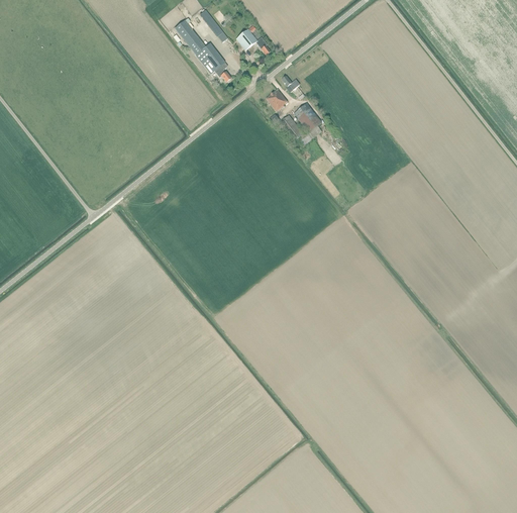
[(228,36),(223,30),(205,8),(200,12),(222,40),(228,36)]
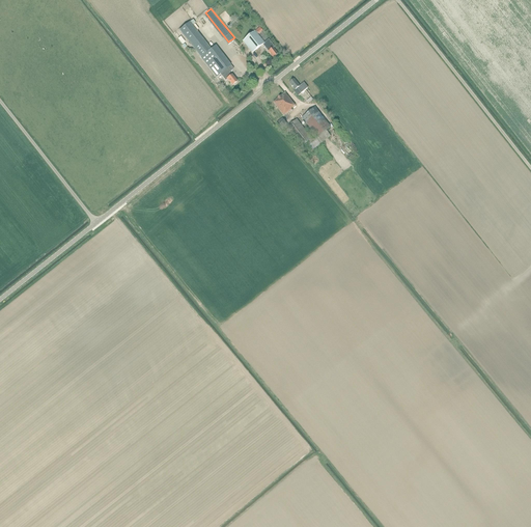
[(201,54),(217,74),(221,70),(223,72),(222,73),(225,77),(227,76),(232,72),(229,68),(233,65),(216,43),(212,46),(192,22),(196,20),(193,16),(179,27),(201,54)]
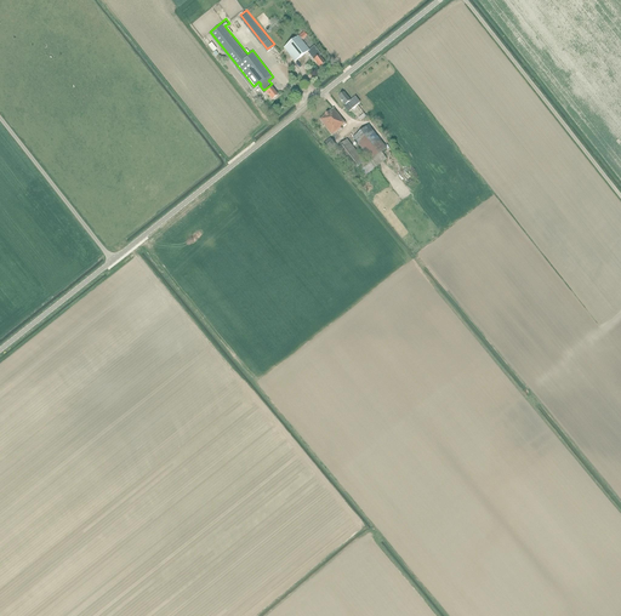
[(309,46),(301,36),(307,32),(305,28),(284,44),(295,58),(308,49),(309,46)]
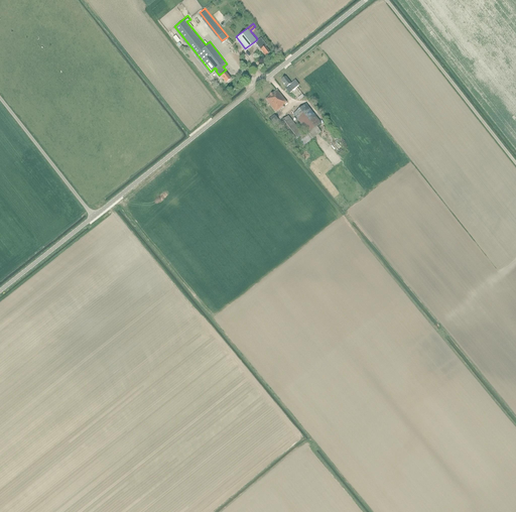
[(265,43),(267,42),(261,35),(257,38),(256,40),(266,52),(270,49),(265,43)]
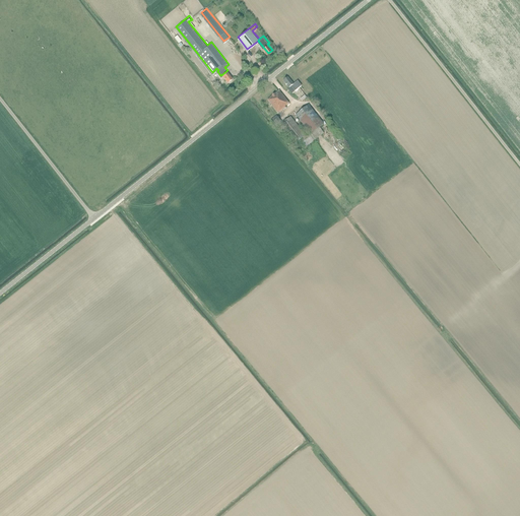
[(222,74),(228,80),(233,76),(228,70),(222,74)]
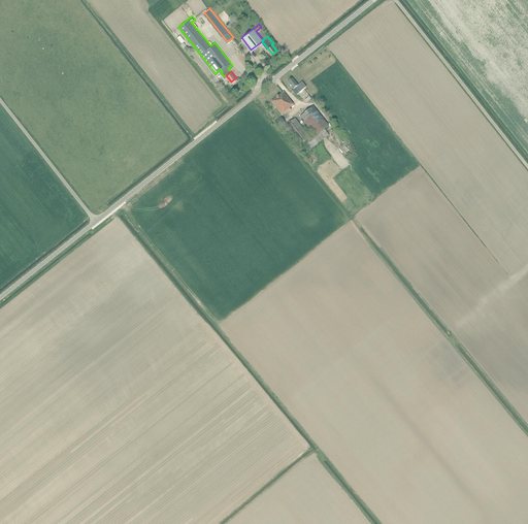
[(293,75),(289,79),(294,86),(295,85),(299,90),(306,85),(306,84),(302,78),(302,79),(298,83),(293,75)]
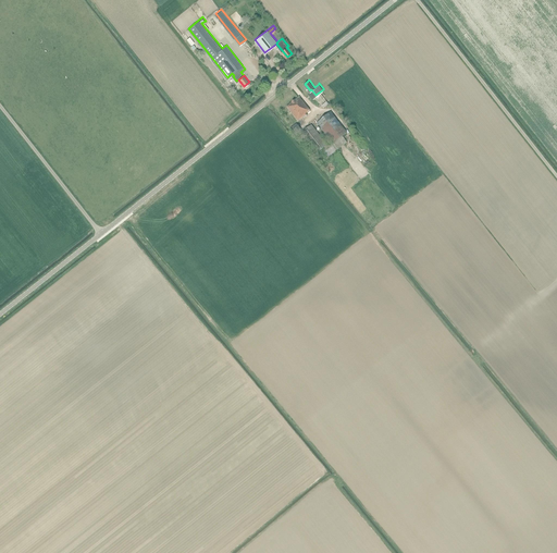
[(306,110),(310,107),(299,94),(287,103),(298,118),(306,111),(306,110)]
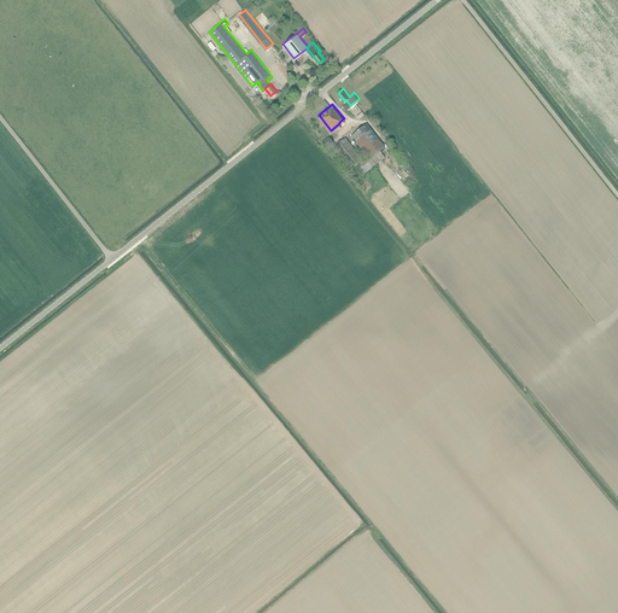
[(351,133),(368,153),(363,157),(345,135),(333,145),(351,167),(359,161),(361,164),(360,165),(365,170),(386,155),(380,147),(385,144),(367,121),(351,133)]
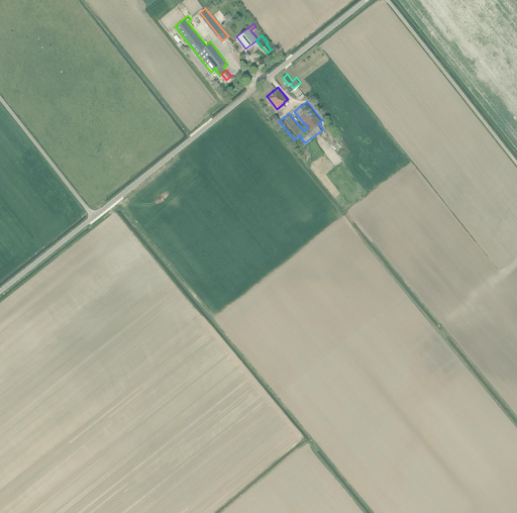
[(275,120),(280,117),(275,112),(271,115),(275,120)]
